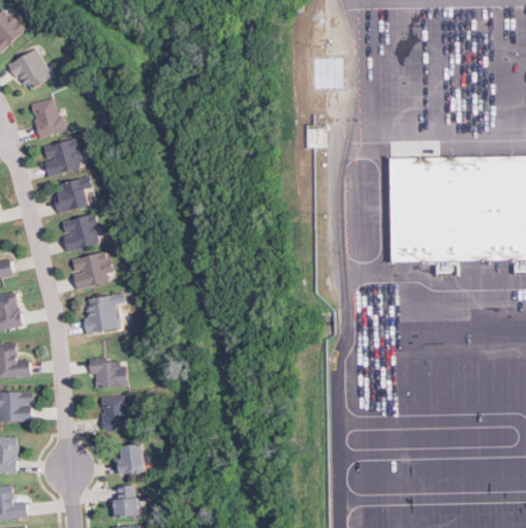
[(0,52),(25,29),(4,6),(0,9),(0,52)]
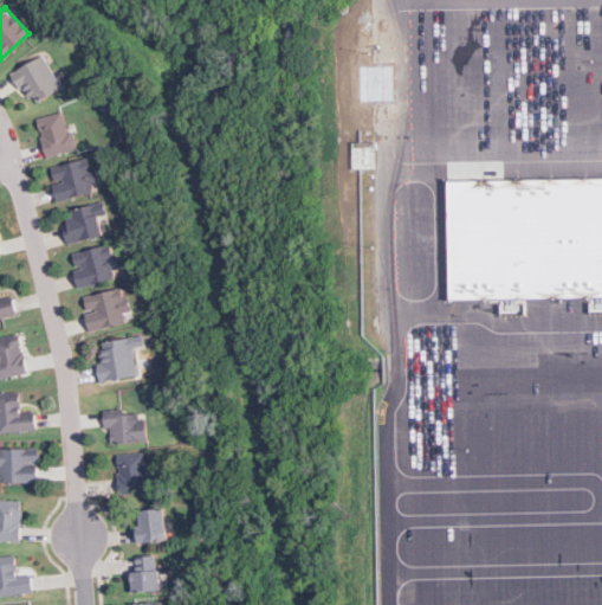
[(10,72),(28,107),(59,89),(40,56),(10,72)]
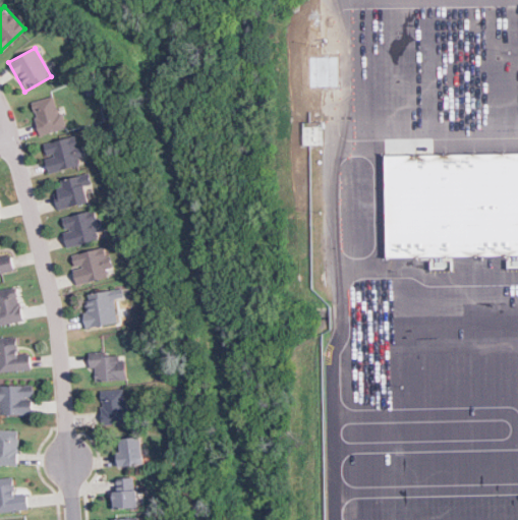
[(29,103),(37,135),(62,129),(53,96),(29,103)]
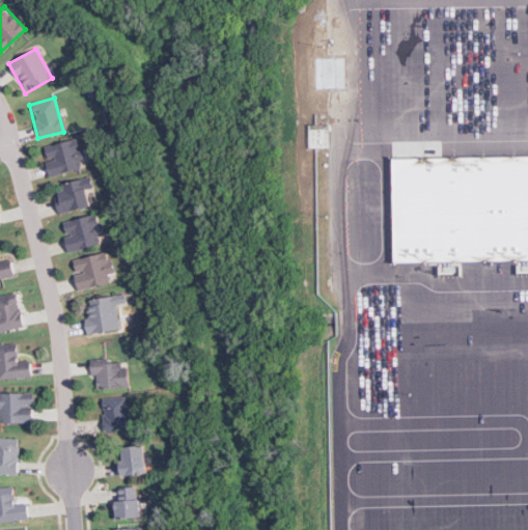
[(48,177),(76,170),(75,163),(82,161),(76,138),(40,147),(48,177)]
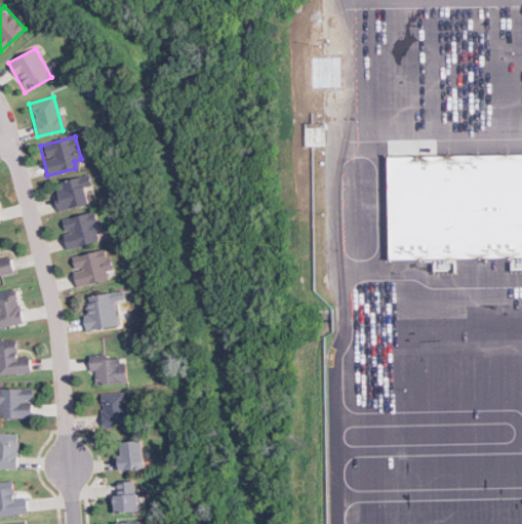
[(57,183),(59,193),(52,195),(56,212),(87,204),(82,186),(88,185),(85,175),(57,183)]
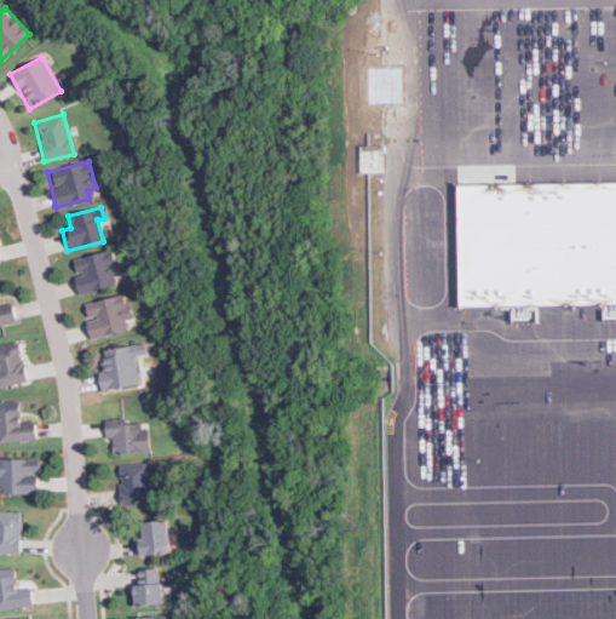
[(115,286),(113,276),(116,275),(111,251),(69,259),(78,294),(115,286)]
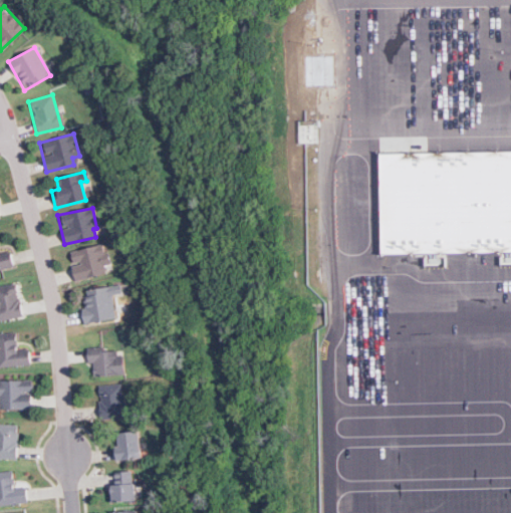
[(109,271),(101,243),(66,254),(74,282),(109,271)]
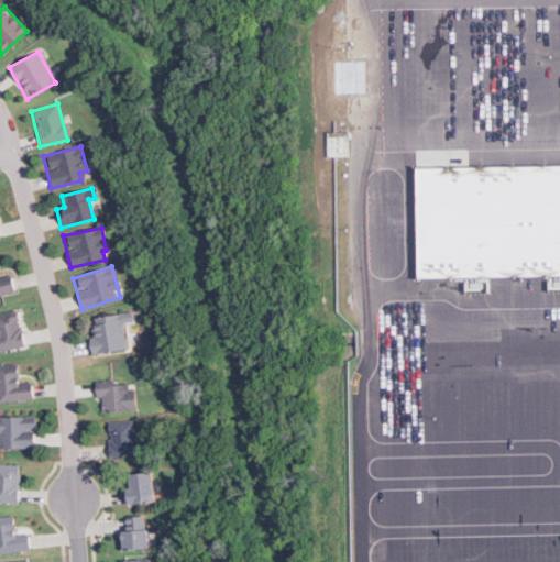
[(0,295),(12,293),(9,276),(0,277),(0,295)]
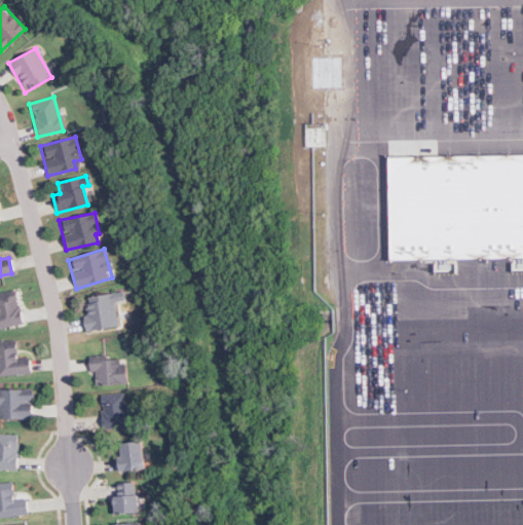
[(0,329),(20,326),(14,291),(0,293),(0,329)]
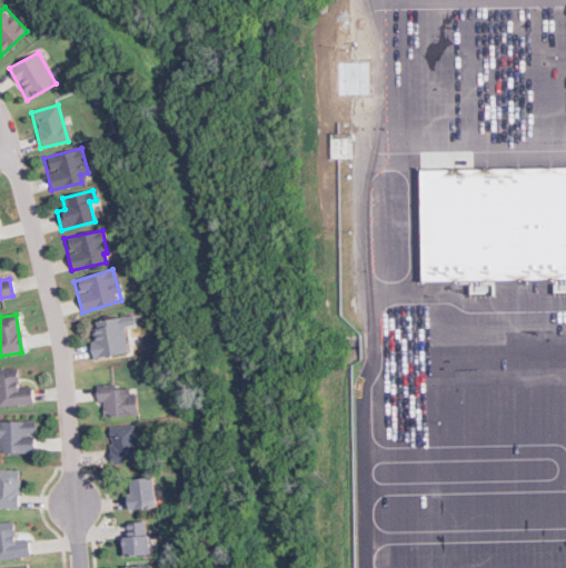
[(93,321),(95,330),(87,331),(92,359),(126,352),(121,328),(132,326),(130,316),(93,321)]
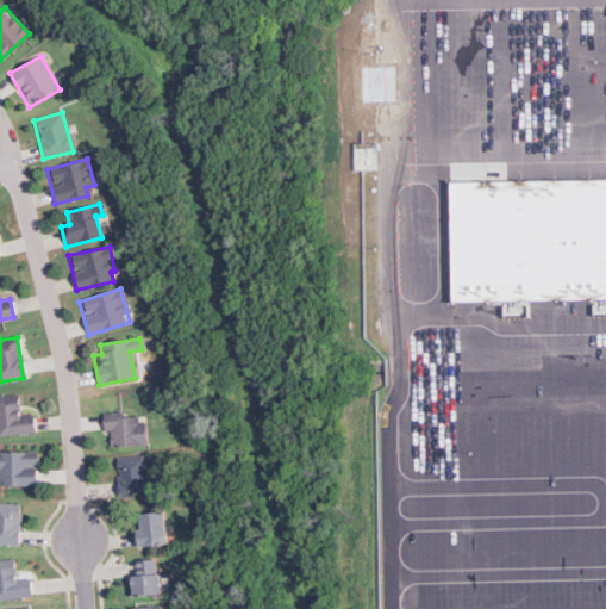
[(0,435),(33,435),(32,416),(18,416),(17,396),(0,396),(0,435)]
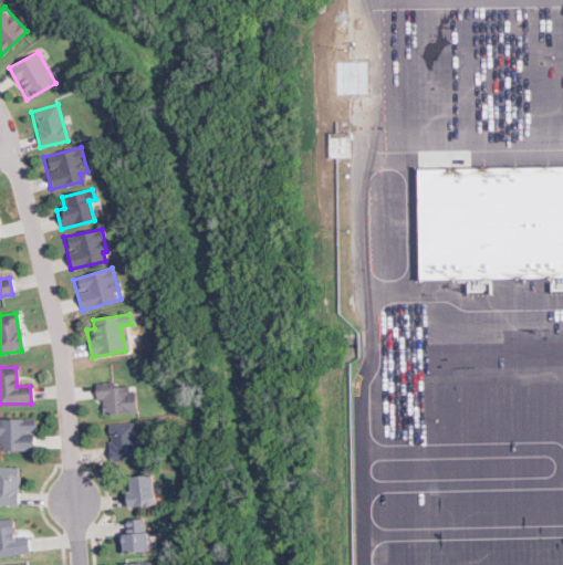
[(101,415),(134,414),(133,387),(111,387),(111,384),(92,384),(93,401),(100,400),(101,415)]
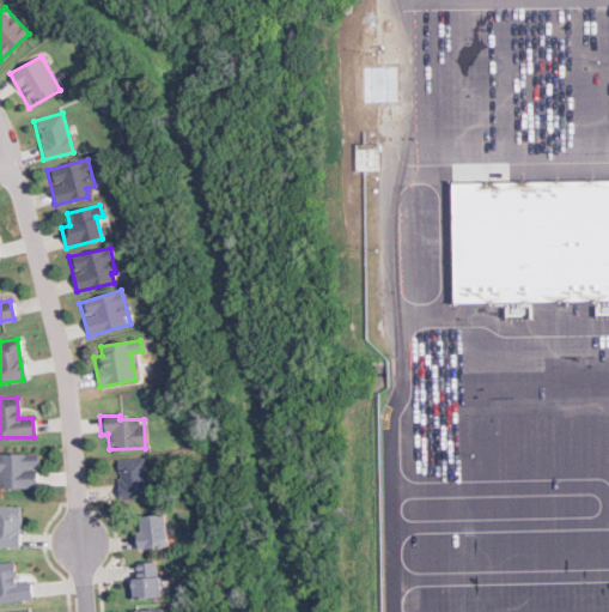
[(35,454),(0,454),(0,488),(36,488),(35,454)]
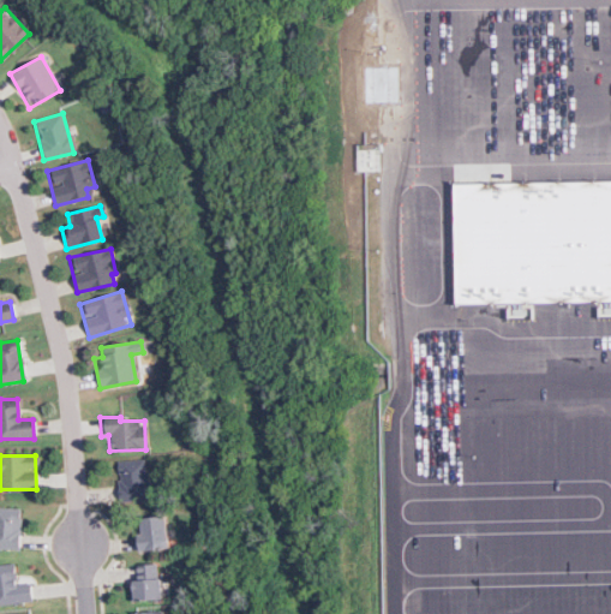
[(114,462),(117,502),(148,500),(145,460),(114,462)]
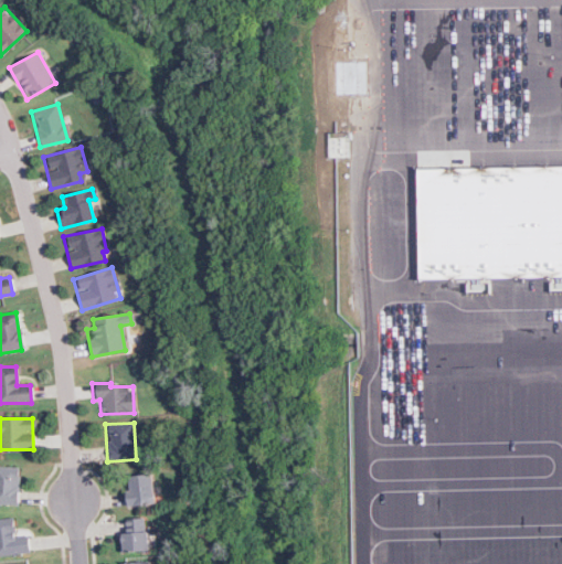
[(17,468),(0,467),(0,504),(16,506),(17,468)]
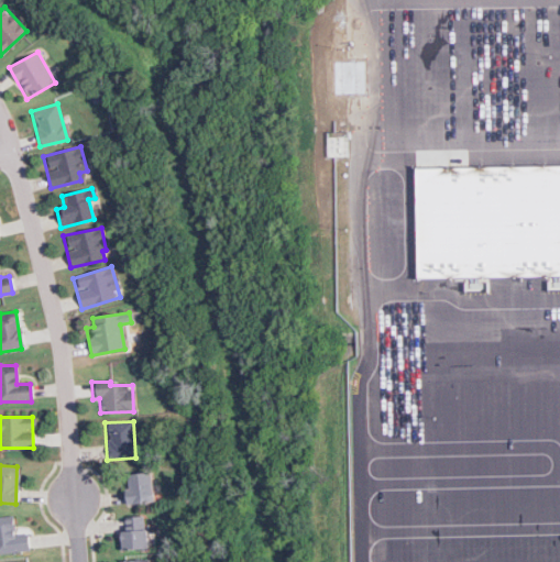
[(124,505),(152,504),(150,473),(122,474),(124,505)]
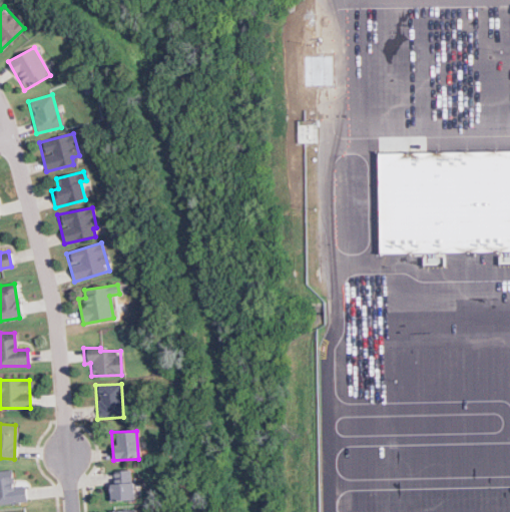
[(0,505),(25,503),(23,487),(12,488),(10,470),(0,471),(0,505)]
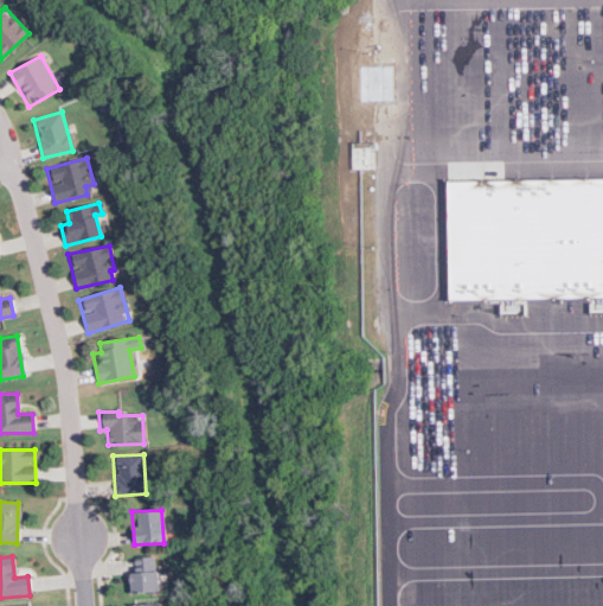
[(133,557),(134,574),(126,574),(127,594),(156,592),(154,557),(133,557)]
